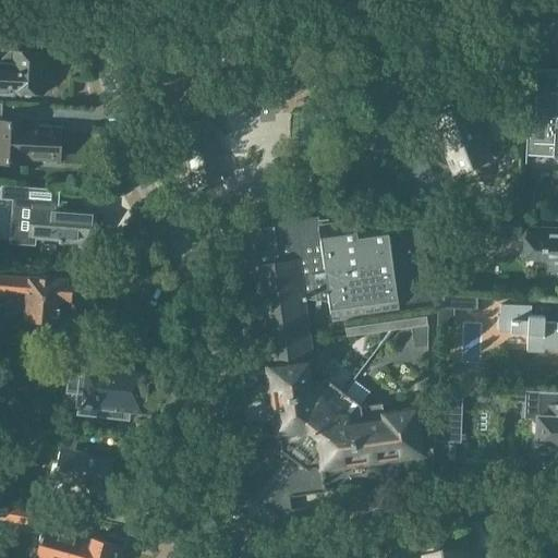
[(44,95),(46,53),(13,52),(13,63),(0,62),(0,95),(13,96),(13,94),(44,95)]
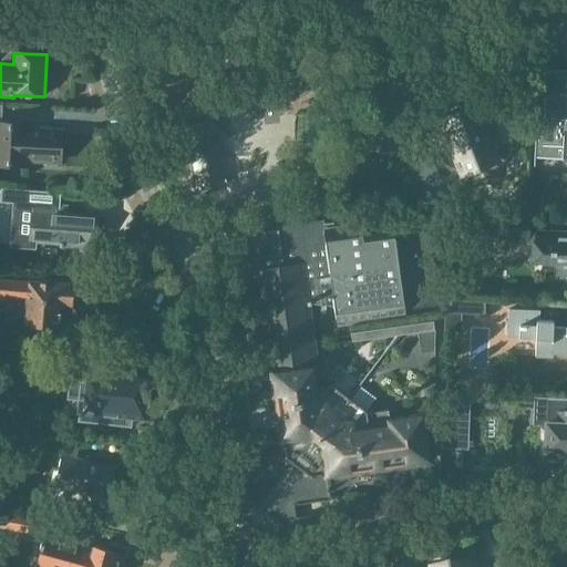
[(338,66),(338,78),(348,78),(348,66),(338,66)]
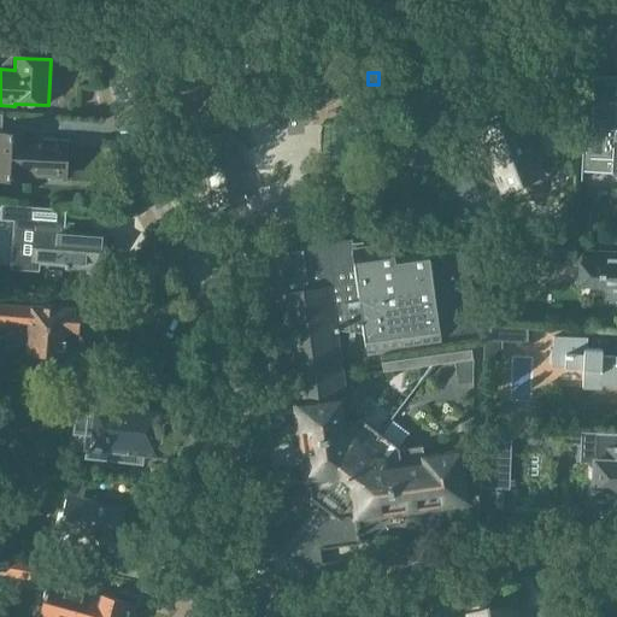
[(583,153),(582,172),(616,174),(616,78),(594,78),(589,153),(583,153)]
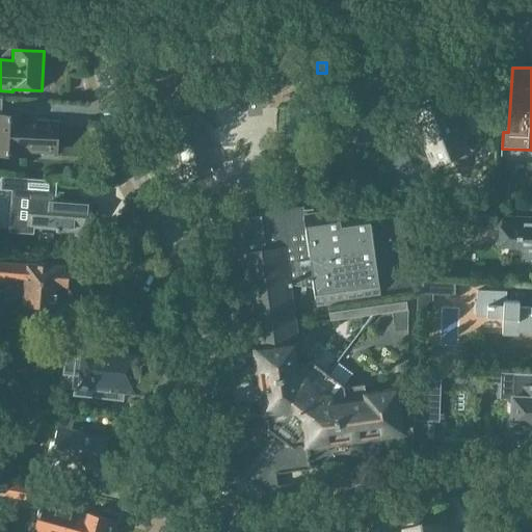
[(414,110),(436,166),(468,154),(462,142),(467,141),(461,129),(460,129),(457,122),(458,121),(453,108),(449,110),(444,99),(414,110)]
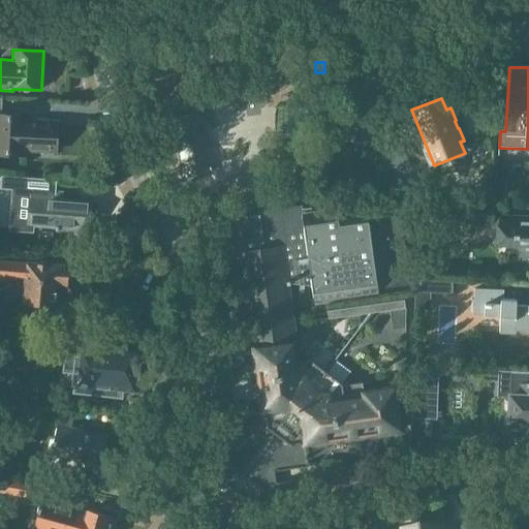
[(27,151),(56,152),(58,123),(28,121),(28,117),(0,115),(1,100),(0,99),(0,154),(26,156),(27,151)]
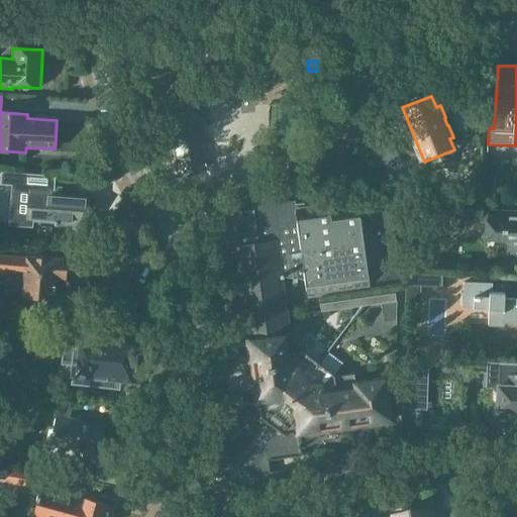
[(332,102),(331,138),(367,139),(367,124),(369,124),(370,103),(332,102)]
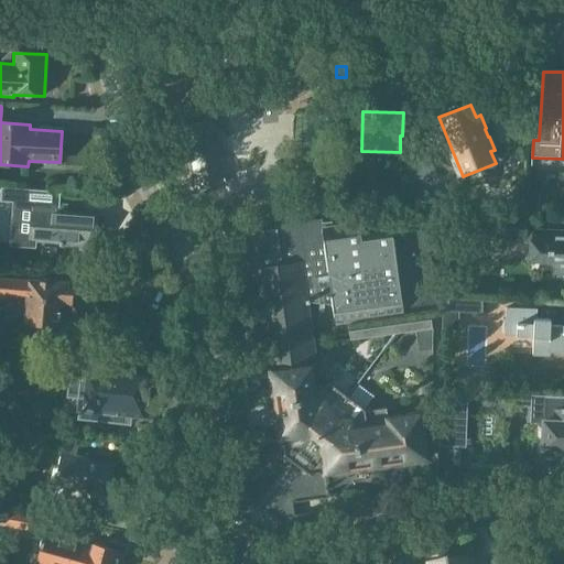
[(187,126),(196,188),(223,185),(214,121),(187,126)]
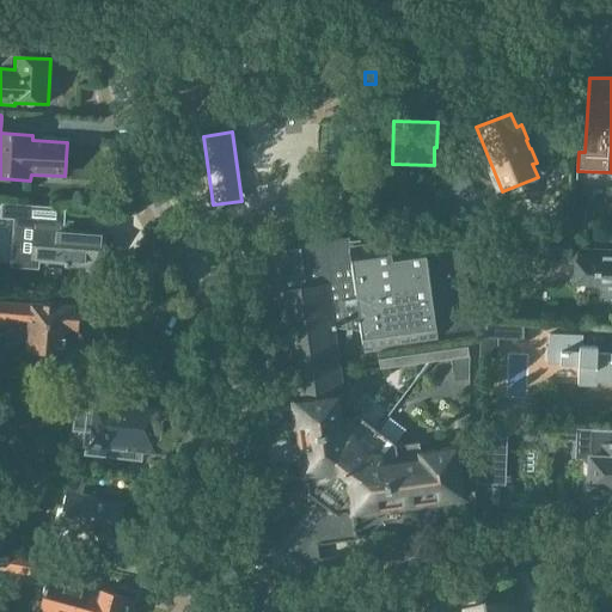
[(472,200),(466,185),(460,170),(448,170),(447,231),(490,232),(490,221),(472,220),(472,200)]
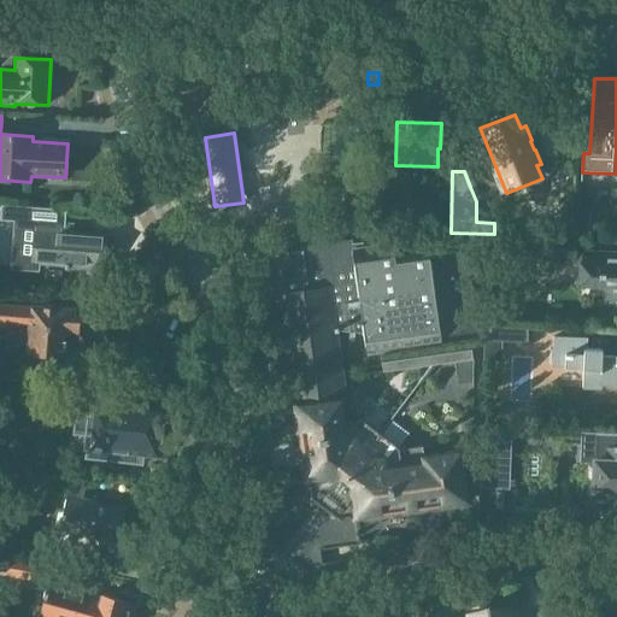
[(0,206),(0,213),(0,219),(13,221),(10,268),(36,270),(36,266),(83,270),(83,277),(101,278),(106,236),(72,234),(71,234),(72,224),(63,223),(63,211),(0,206)]
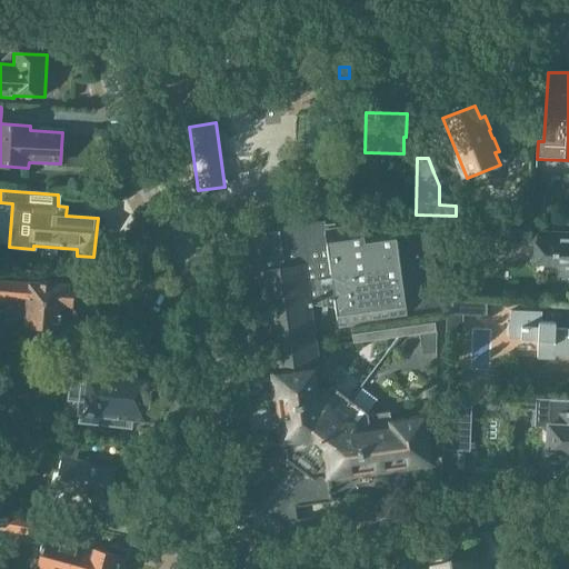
[(545,210),(545,205),(541,201),(537,201),(533,205),(532,209),(536,212),(541,213),(545,210)]
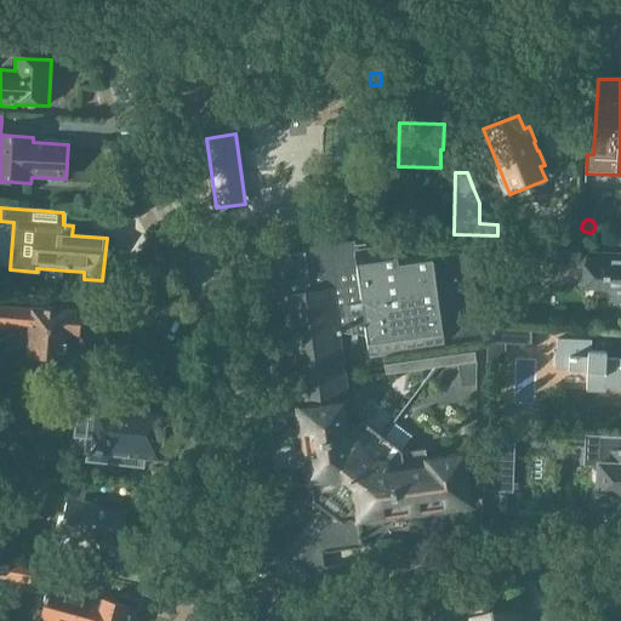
[(550,266),(585,267),(586,241),(551,240),(550,266)]
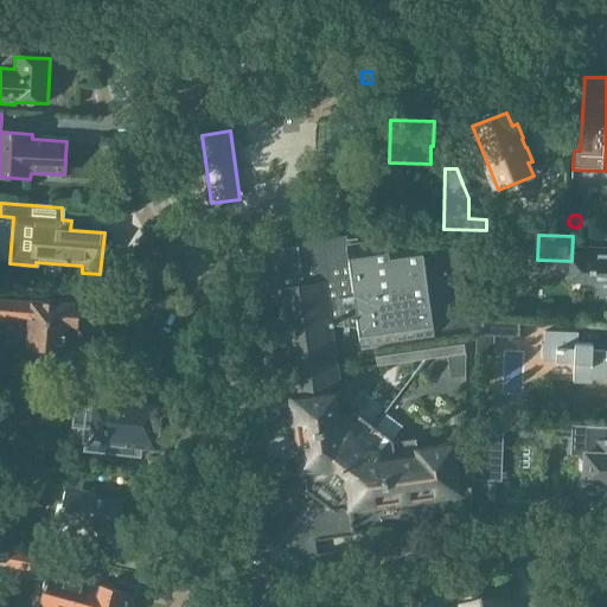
[(432,243),(347,253),(346,237),(296,244),(296,248),(263,253),(268,293),(276,292),(292,398),(336,391),(337,396),(343,395),(333,326),(357,330),(359,343),(470,326),(461,264),(458,242),(432,246),(432,243)]
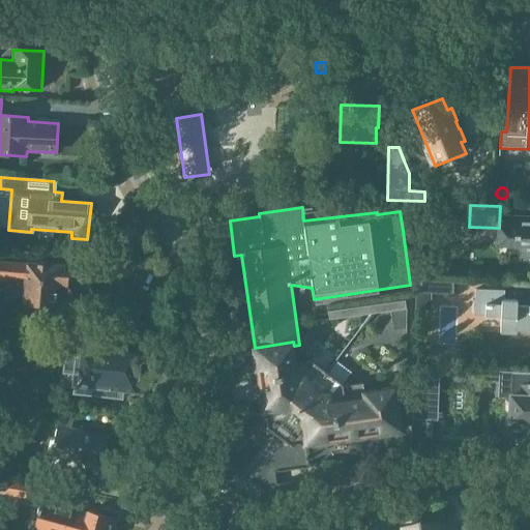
[(529,221),(504,219),(503,241),(528,241),(528,245),(527,245),(527,246),(528,247),(527,260),(529,259),(529,221)]
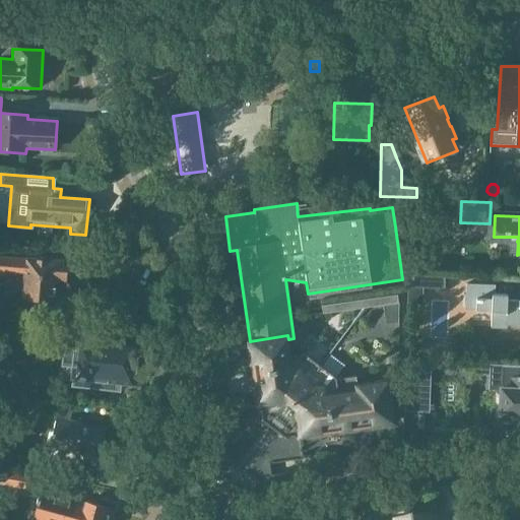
[(0,258),(0,273),(6,274),(6,271),(24,272),(21,300),(54,303),(54,299),(69,300),(70,285),(66,281),(68,263),(25,260),(25,261),(0,258)]
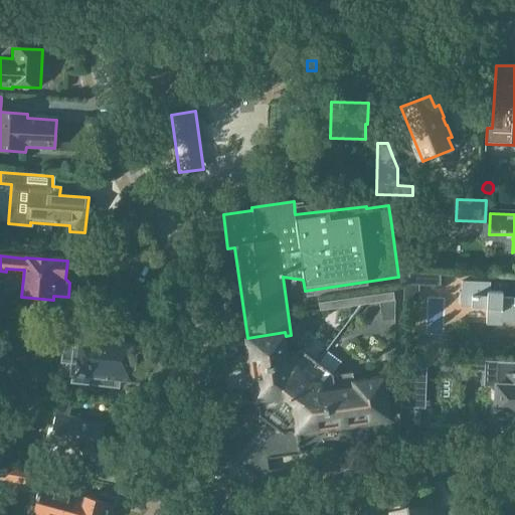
[(404,285),(440,287),(441,274),(405,272),(404,285)]
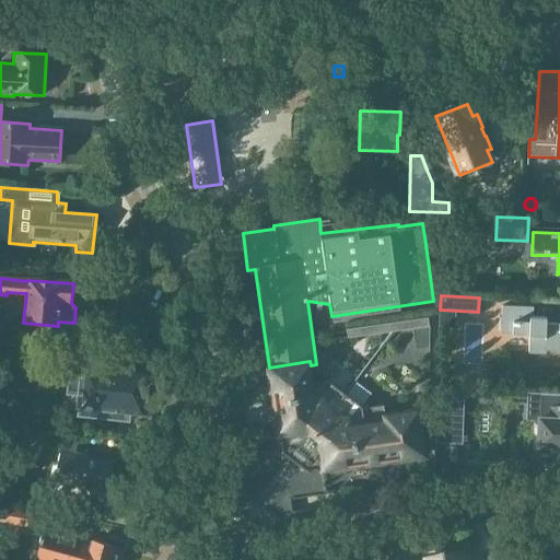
[(559,317),(551,318),(552,308),(502,307),(501,335),(529,336),(529,353),(545,353),(545,350),(559,350),(559,317)]
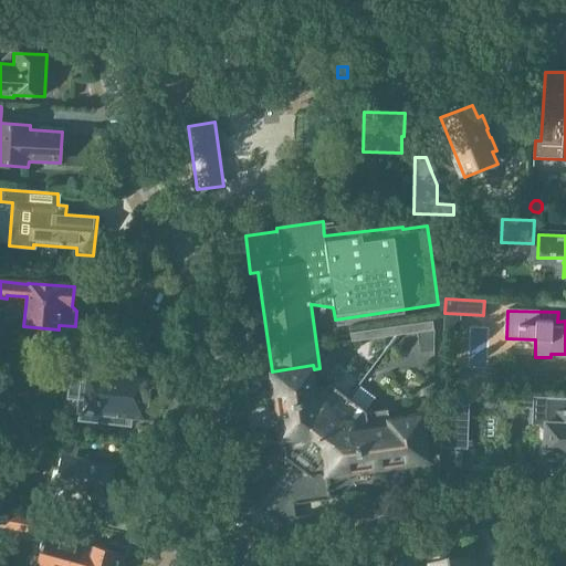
[(352,341),(432,329),(431,321),(350,332),(352,341)]
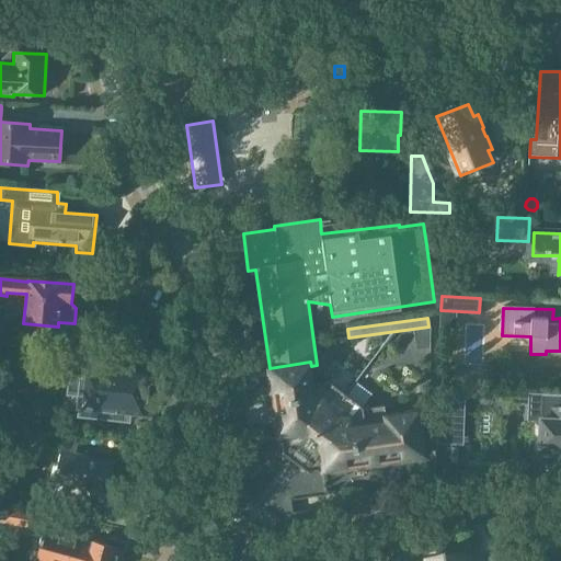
[(310,362),(270,368),(283,454),(307,472),(424,454),(418,409),(382,414),(384,420),(365,423),(363,409),(353,402),(352,396),(345,389),(338,390),(329,384),(315,386),(311,366),(310,362)]
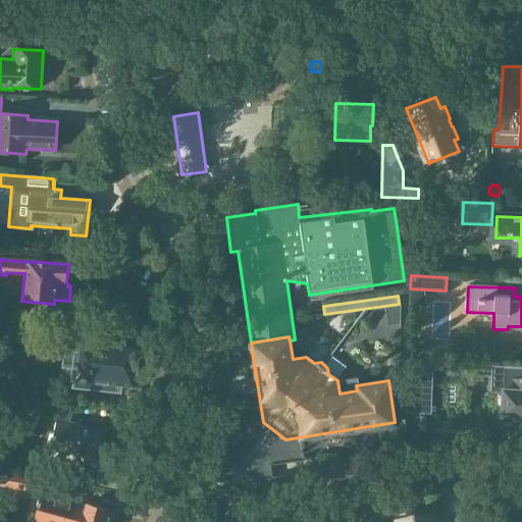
[(71,388),(90,390),(90,382),(122,385),(134,386),(135,373),(136,373),(137,360),(138,346),(76,340),(73,370),(71,388)]
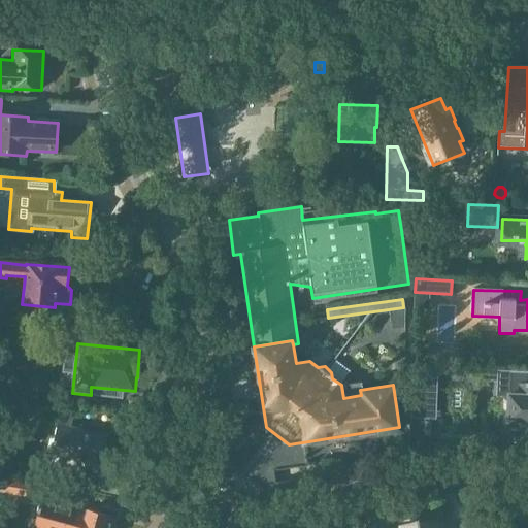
[(414,368),(413,392),(435,392),(436,369),(414,368)]
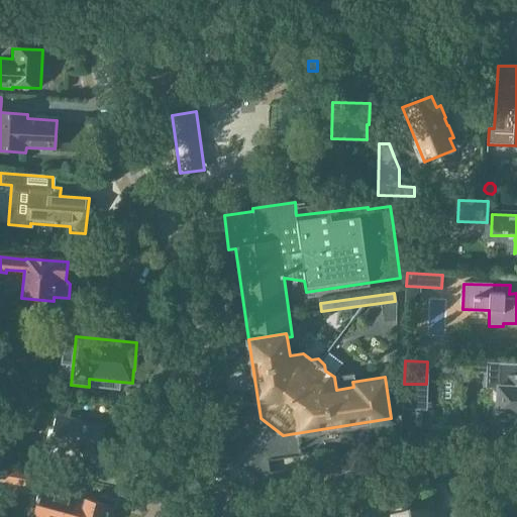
[(516,378),(516,379),(516,378),(516,376),(512,377),(512,365),(494,365),(492,416),(506,417),(505,421),(516,421),(516,378)]
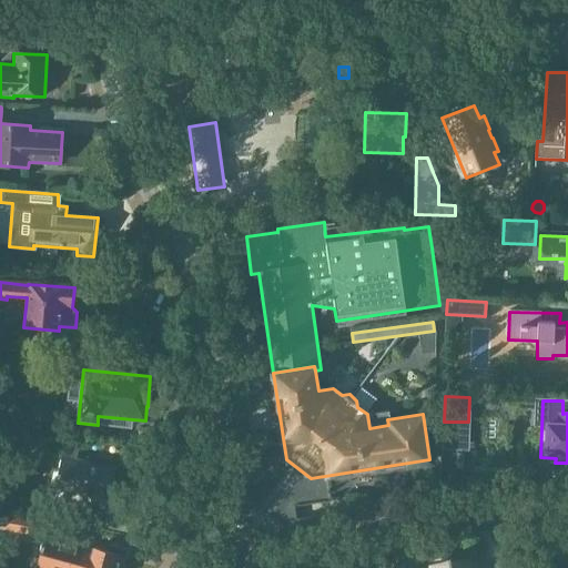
[(91,499),(90,504),(107,507),(115,469),(77,460),(80,450),(62,447),(62,448),(63,448),(53,490),(52,489),(52,492),(91,499)]
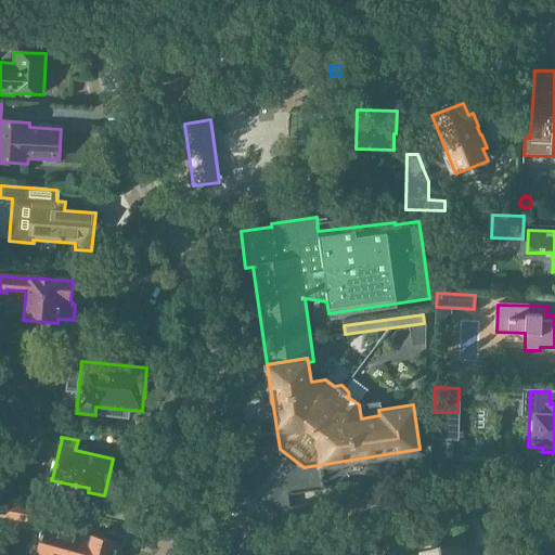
[(0,519),(29,523),(31,505),(0,501),(0,519)]
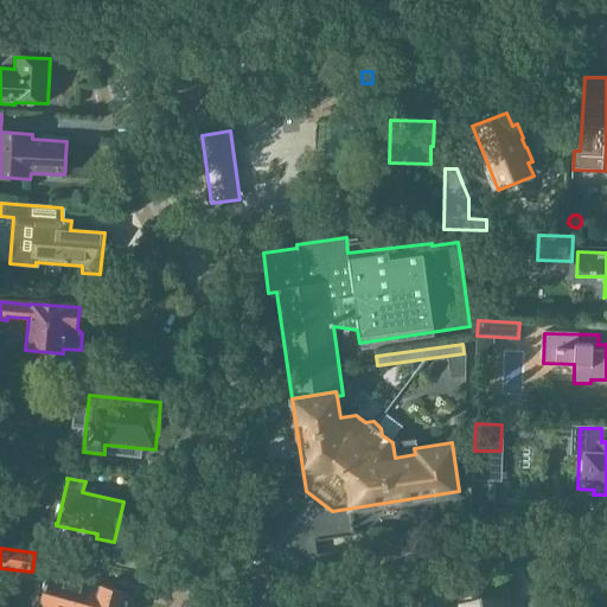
[(131,606),(134,596),(50,573),(40,604),(39,606),(131,606)]
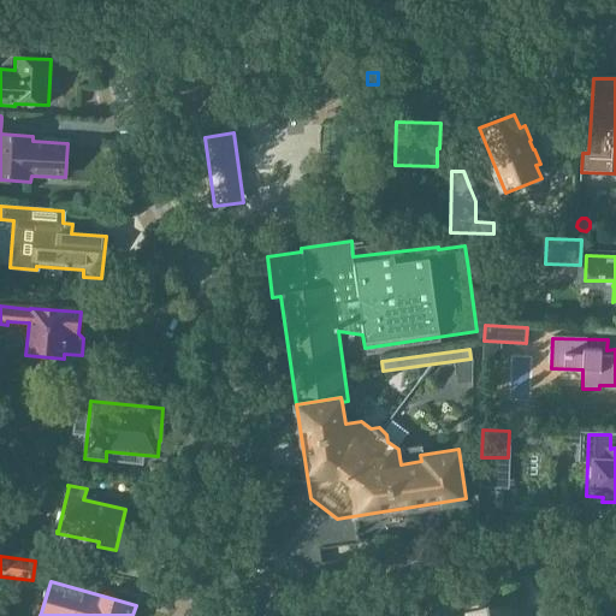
[(526,615),(525,602),(514,603),(514,597),(461,603),(461,611),(456,611),(451,614),(436,615),(526,615)]
